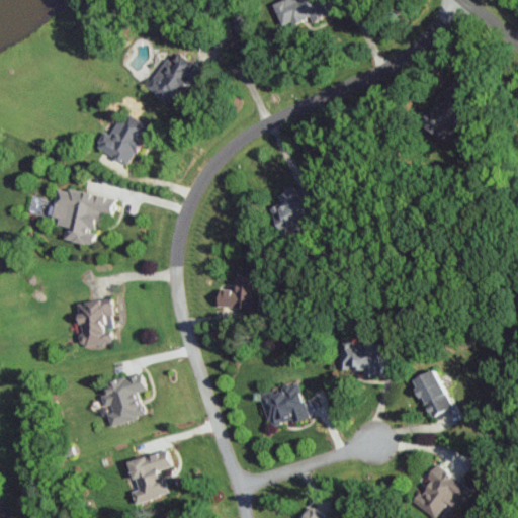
[(272,0),(278,25),(307,19),(308,21),(325,17),(321,0),(272,0)]
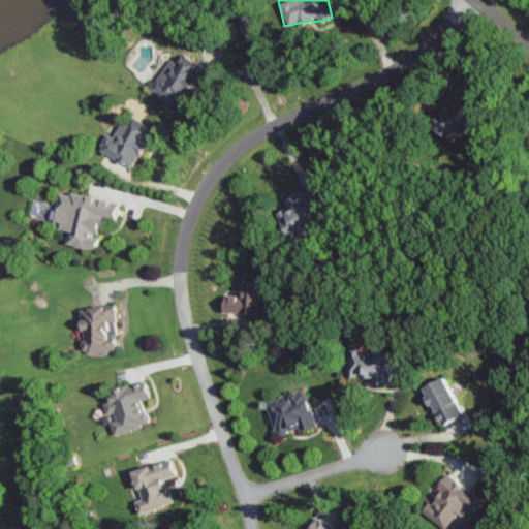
[(201,69),(179,49),(146,87),(169,107),(201,69)]
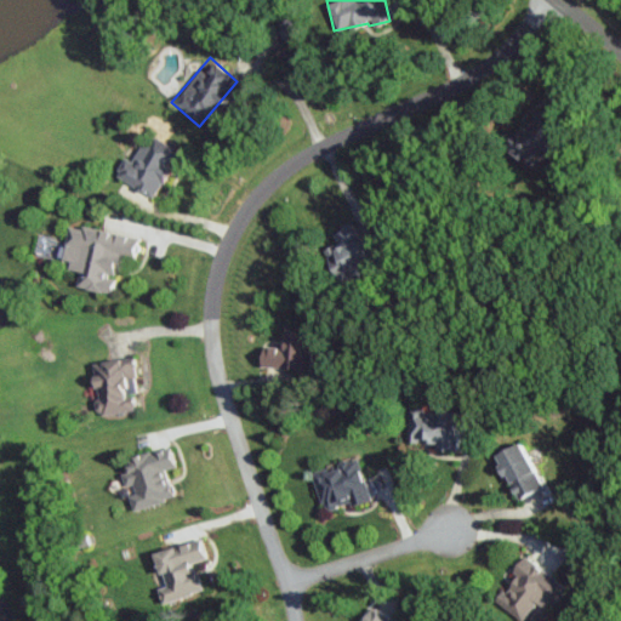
[(558,148),(540,114),(501,135),(519,170),(558,148)]
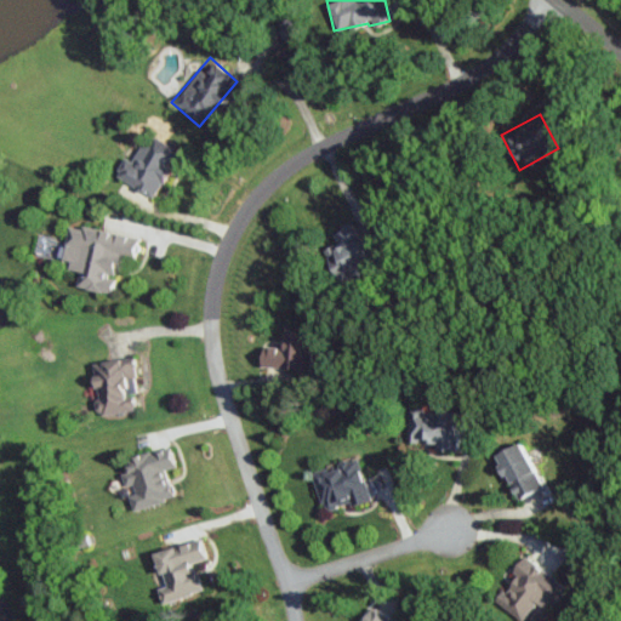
[(113,175),(153,197),(178,151),(151,135),(135,163),(123,157),(113,175)]
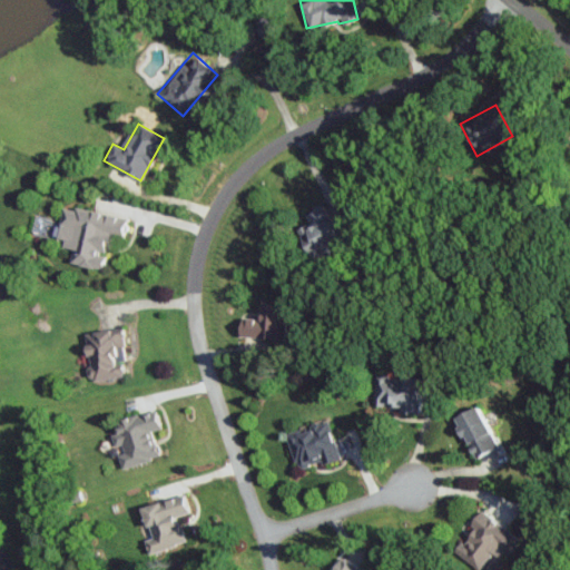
[(303,249),(342,235),(330,200),(317,205),(322,218),(294,228),(303,249)]
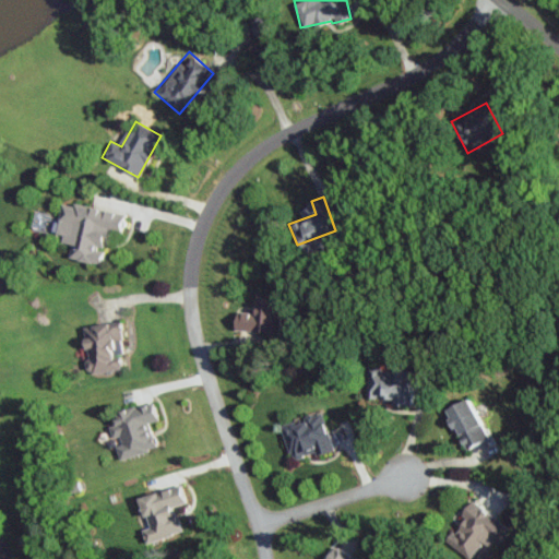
[(125,214),(73,202),(72,205),(63,203),(55,240),(71,245),(68,258),(98,264),(105,240),(110,242),(114,232),(120,233),(125,214)]
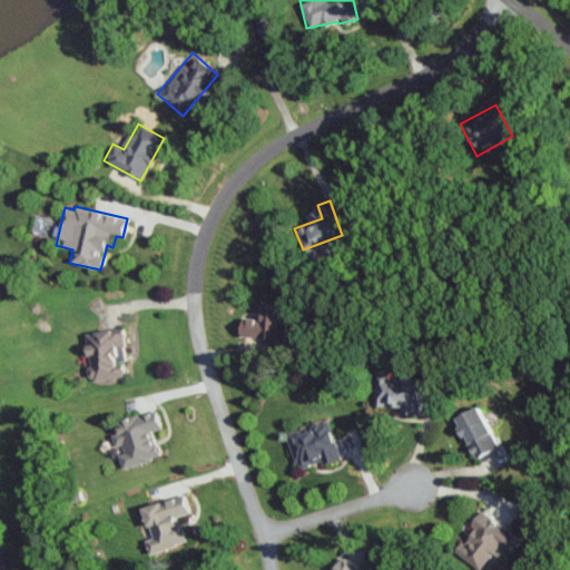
[(281,303),(257,302),(257,318),(238,318),(237,337),(244,337),(244,349),(265,350),(265,340),(279,340),(281,303)]
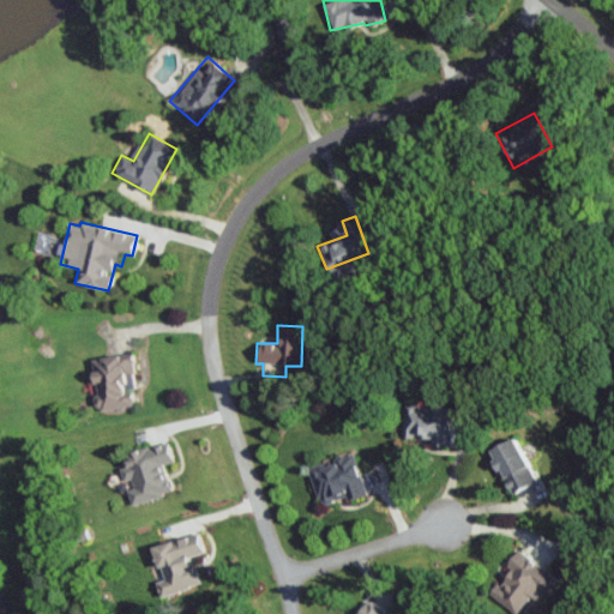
[(131,407),(130,395),(122,396),(122,389),(134,387),(131,355),(89,359),(95,410),(131,407)]
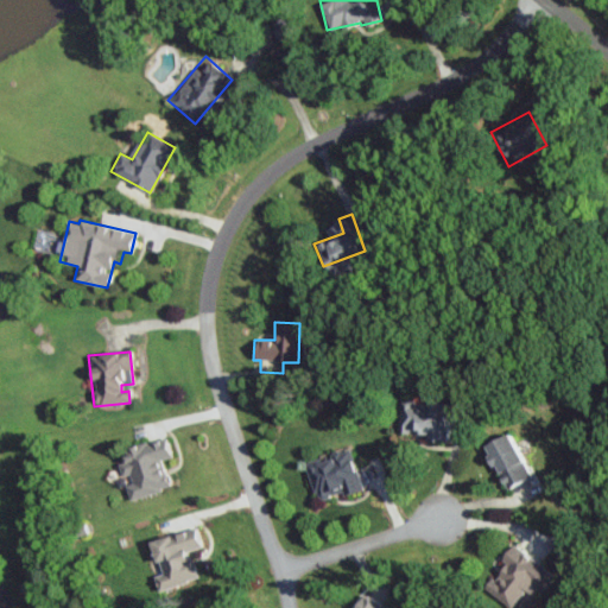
[(398,401),(398,434),(425,435),(424,441),(444,441),(445,403),(398,401)]
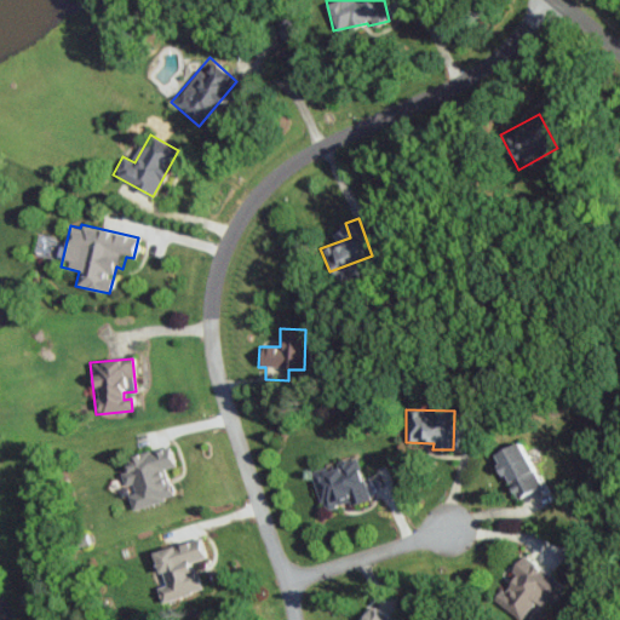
[(492,453),(498,468),(499,468),(511,498),(538,487),(518,442),(492,453)]
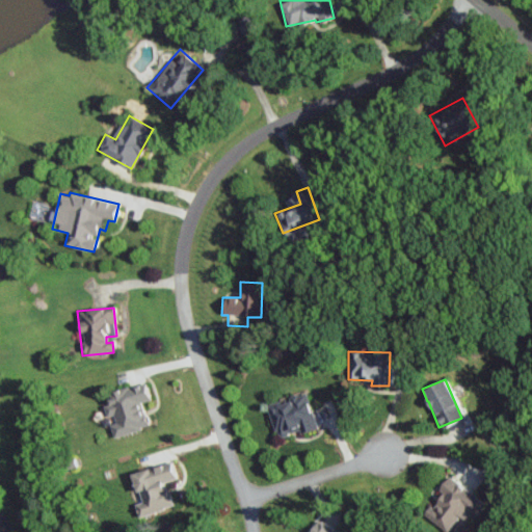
[(113,437),(148,426),(140,402),(152,399),(145,381),(101,395),(113,437)]
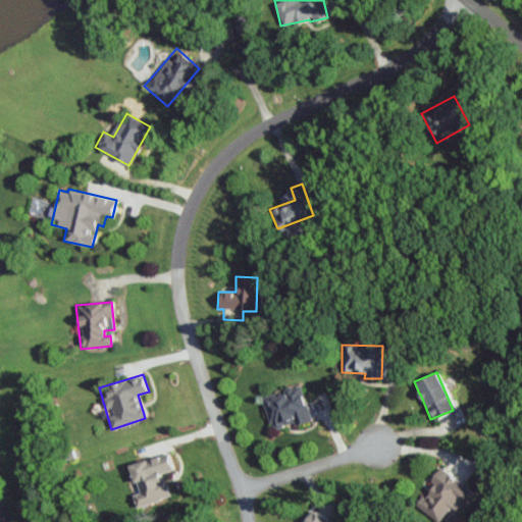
[(309,420),(299,384),(261,396),(271,429),(294,423),(295,424),(309,420)]
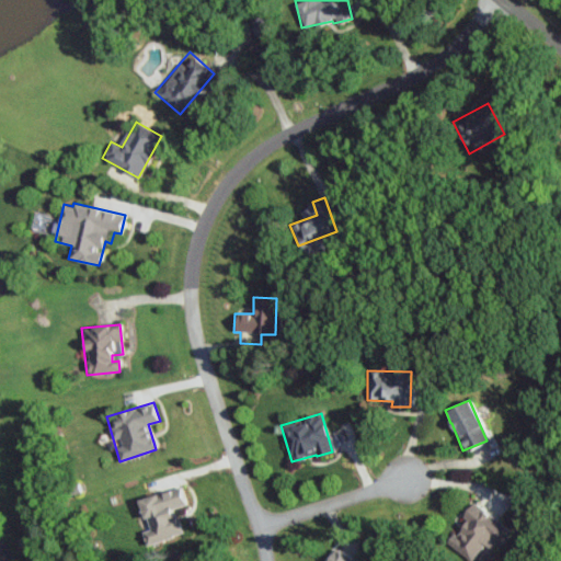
[(462,516),(467,519),(456,535),(466,541),(460,549),(476,560),(480,560),(505,527),(472,502),(462,516)]
